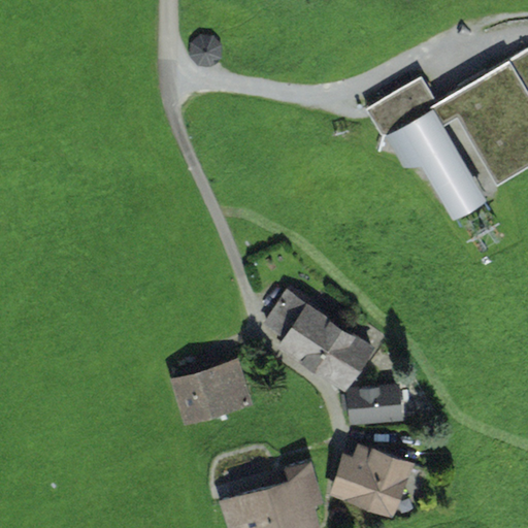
[(199,33),(192,41),(189,52),(197,63),(211,65),(222,58),(223,44),(216,35),(199,33)]
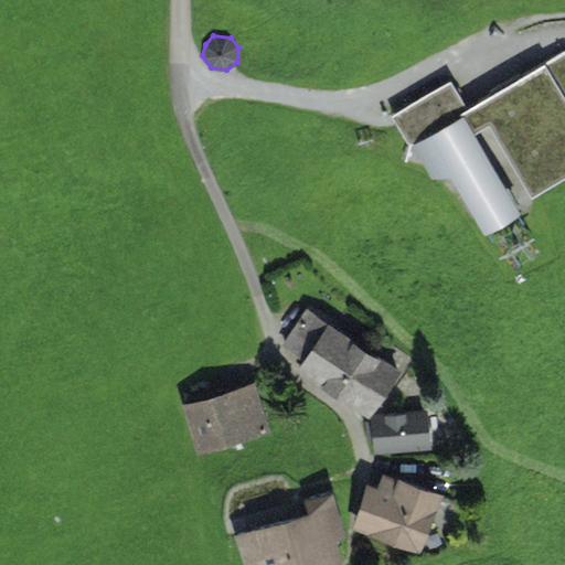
[(470,109),(414,144),(440,190),(457,180),(484,226),(508,212),(564,179),(564,55),(482,104),(470,109)]
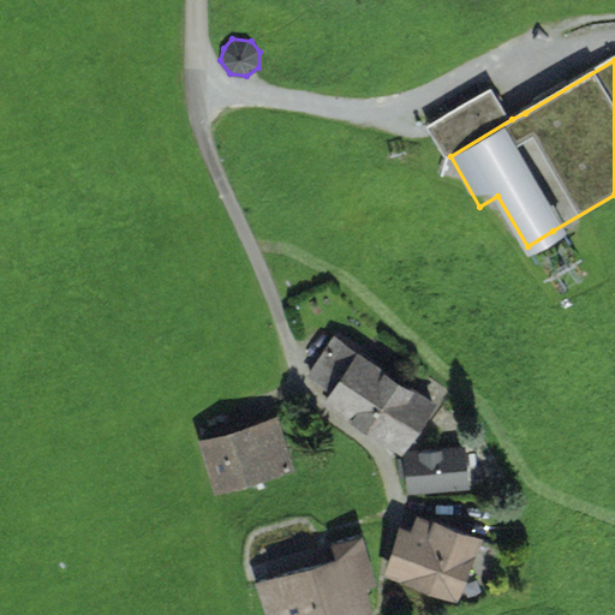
[(430,121),(451,156),(512,119),(493,85),(430,121)]
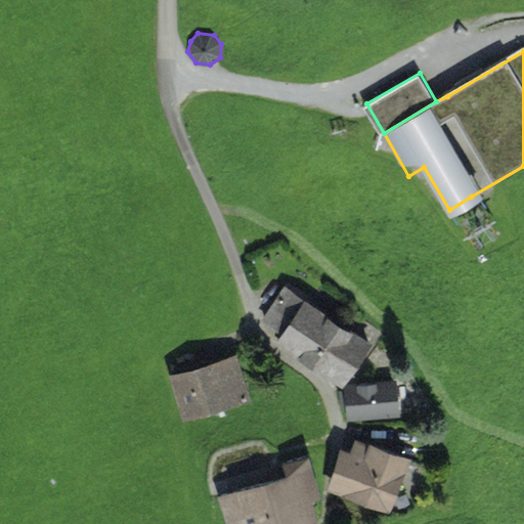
[(262,328),(297,356),(333,312),(298,284),(262,328)]
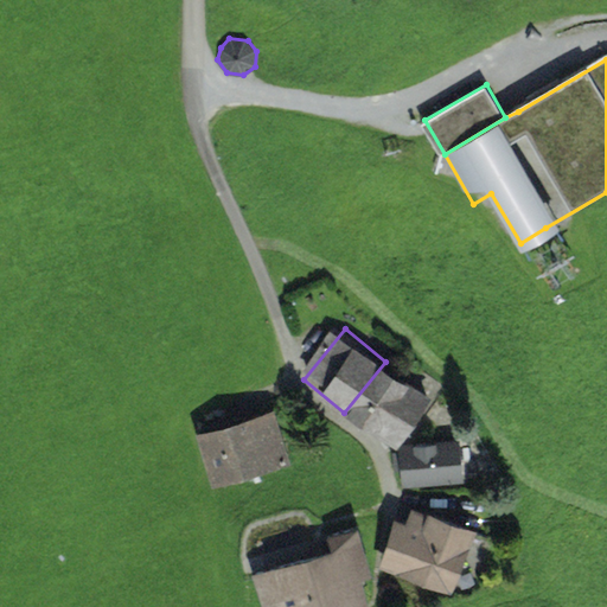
[(344,413),(384,445),(426,395),(385,362),(344,413)]
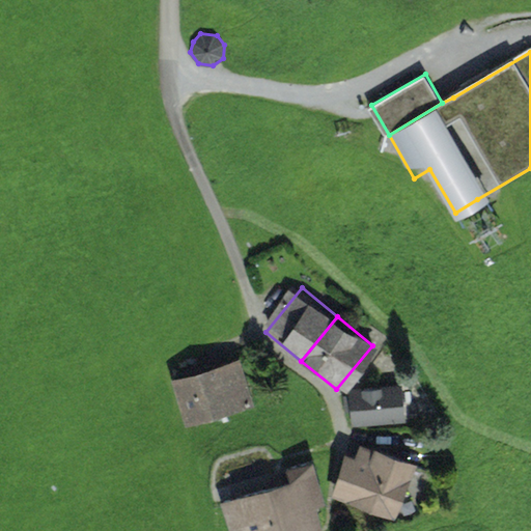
[(244,359),(174,381),(189,426),(258,406),(244,359)]
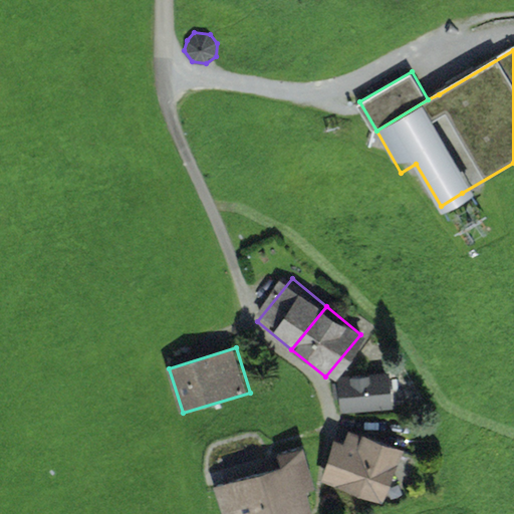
[(392,373),(333,379),(337,414),(395,407),(392,373)]
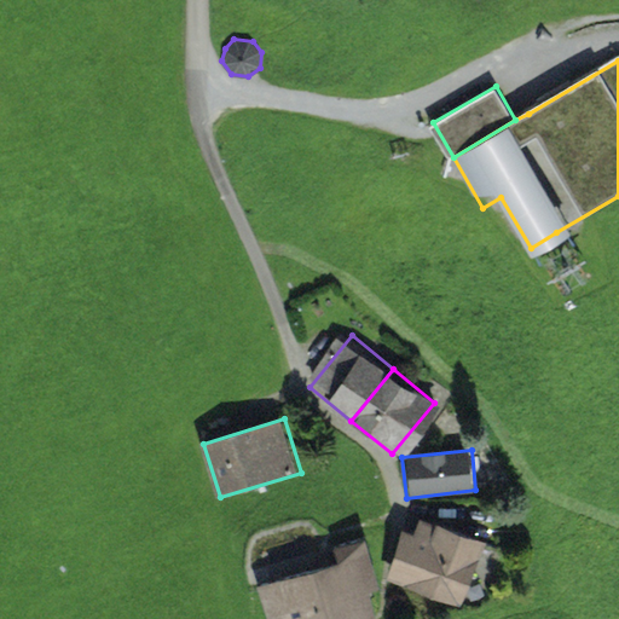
[(421,518),(398,578),(470,606),(493,545),(421,518)]
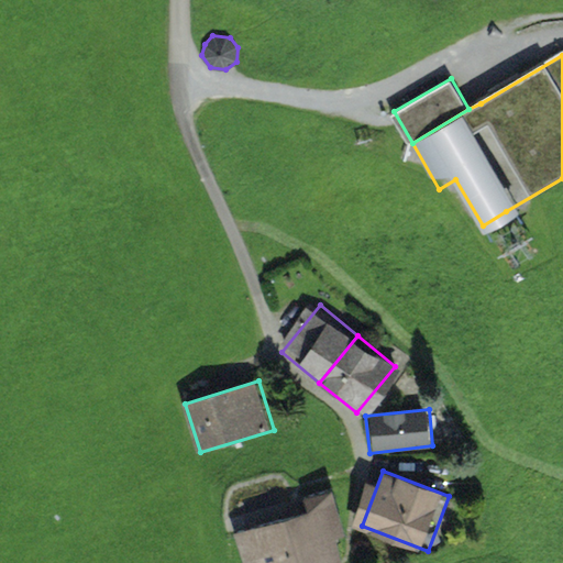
[(329,508),(287,519),(299,562),(308,562),(341,554),(329,508)]
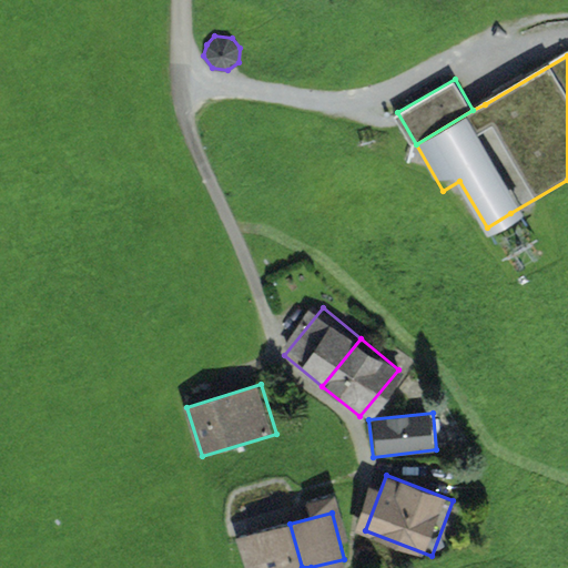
[(302,567),(290,524),(247,535),(256,567),(302,567)]
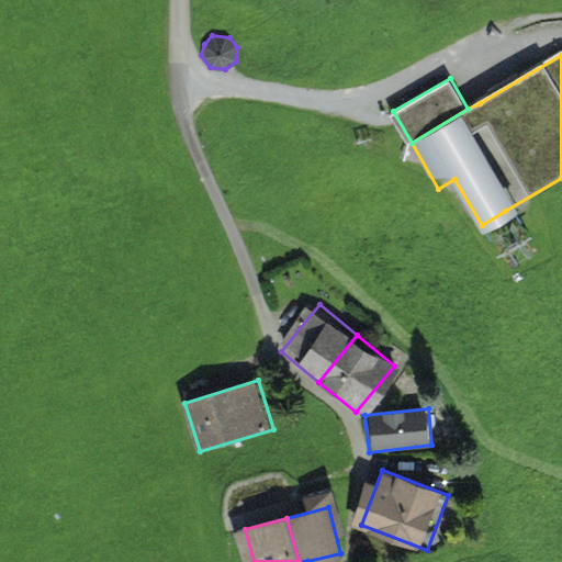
All buildings are outlined.
